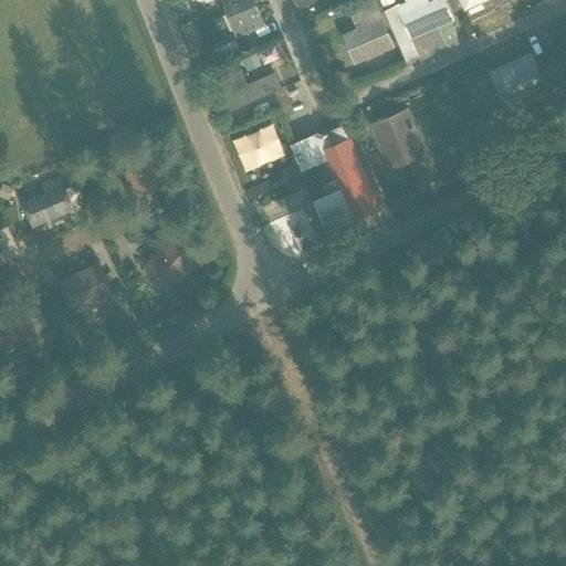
[(222,0),(237,34),(264,23),(254,0),(222,0)]
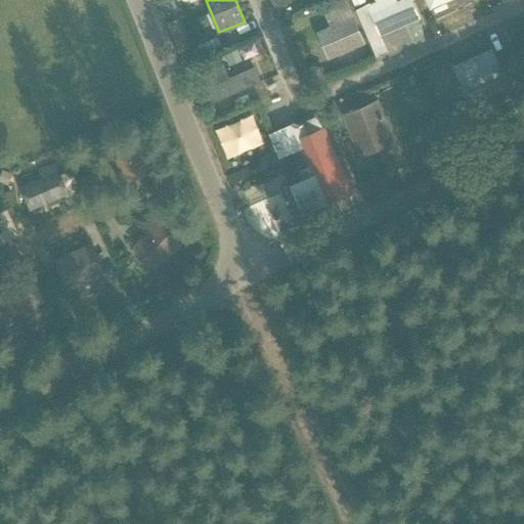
[(328,59),(364,45),(346,0),(339,0),(321,7),(330,27),(315,33),(328,59)]
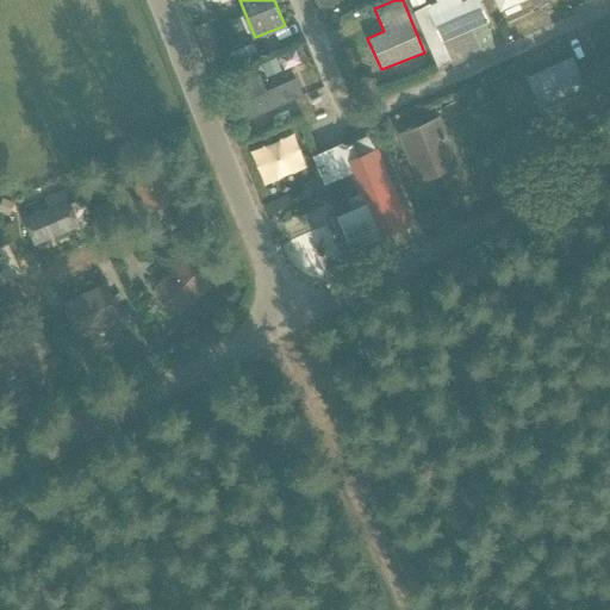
[(452,67),(496,49),(474,0),(466,0),(461,2),(459,0),(437,0),(439,2),(428,7),(452,67)]
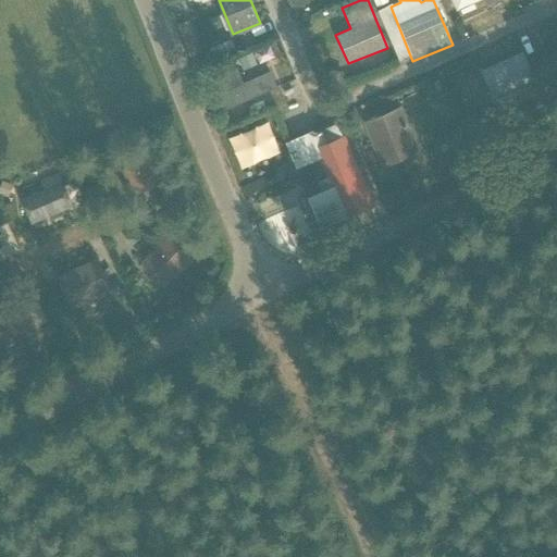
[(555,70),(556,67),(556,37),(544,44),(555,70)]
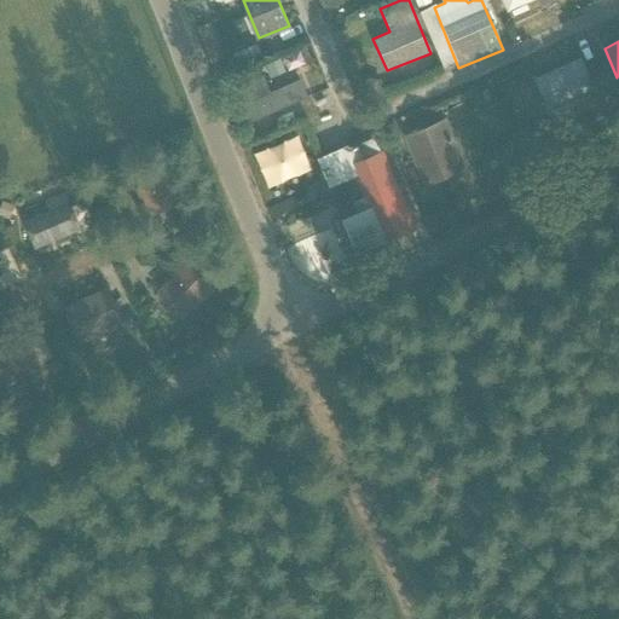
[(271,79),(285,73),(278,57),(264,64),(271,79)]
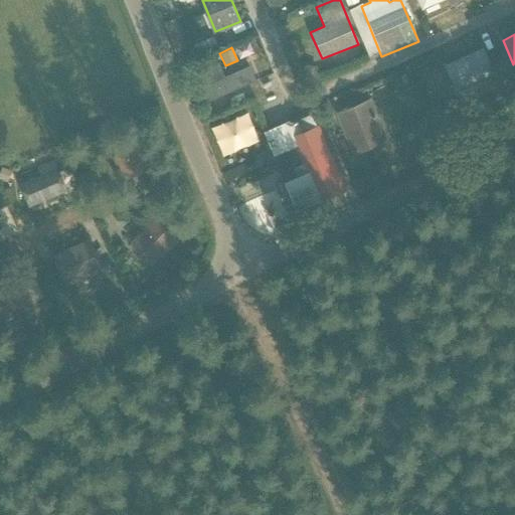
[(462,103),(500,87),(484,48),(446,64),(462,103)]
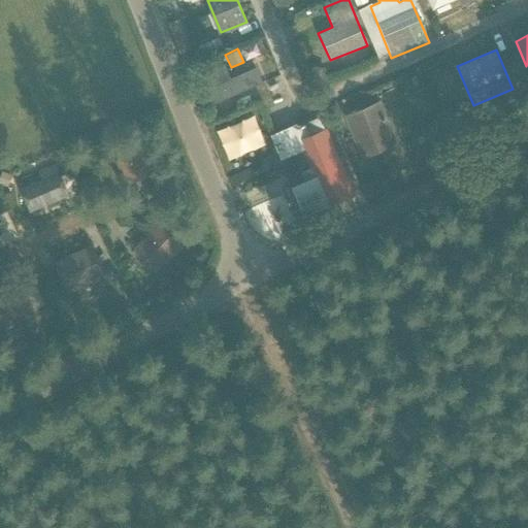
[(218,103),(263,83),(256,67),(209,88),(218,103)]
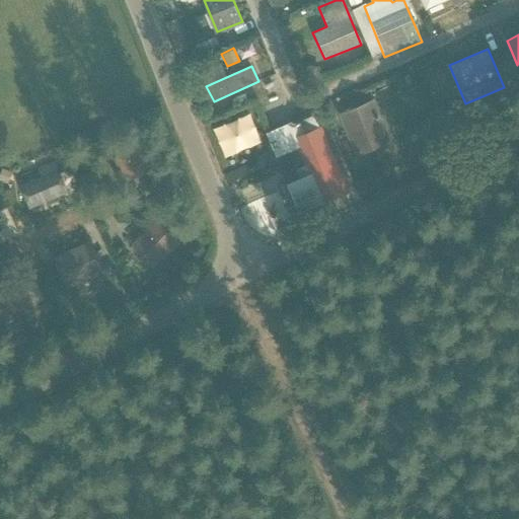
[(366,142),(384,134),(378,119),(379,119),(371,100),(341,114),(359,154),(369,149),(366,142)]
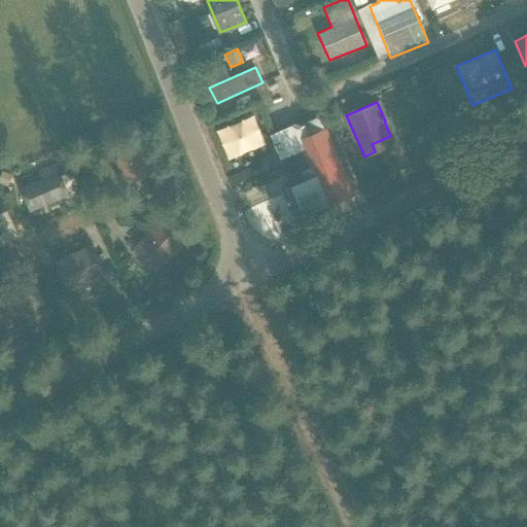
[(241,135),(257,132),(253,114),(212,124),(222,170),(247,165),(241,135)]
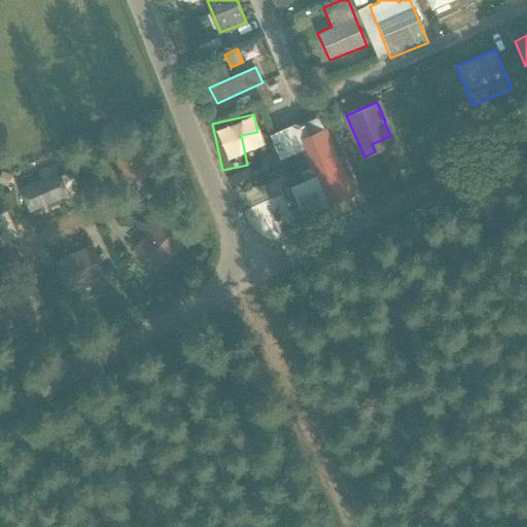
[(441,146),(451,141),(437,114),(427,119),(441,146)]
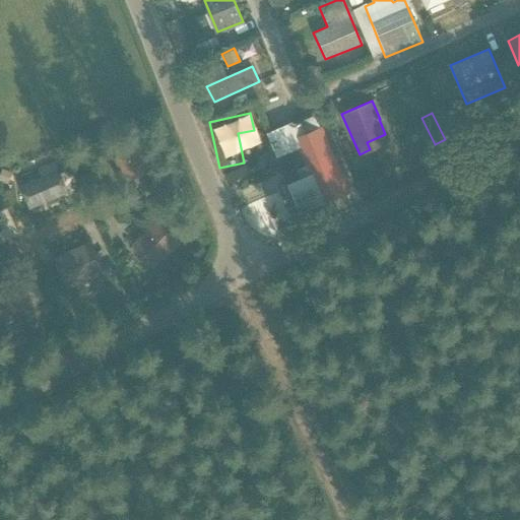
[(300,210),(347,190),(316,115),(269,134),(277,154),(300,145),(313,176),(290,186),(300,210)]
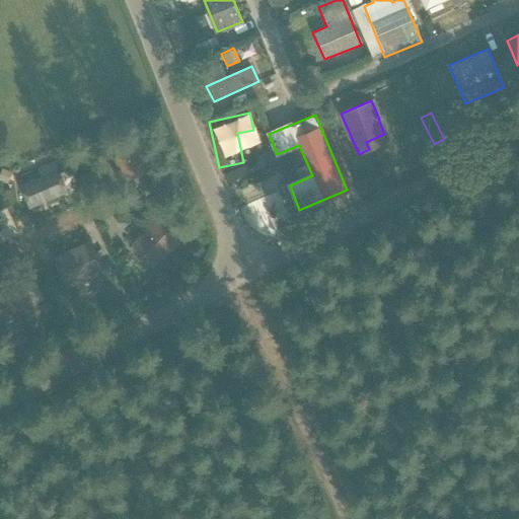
[(360,189),(371,183),(365,169),(354,174),(360,189)]
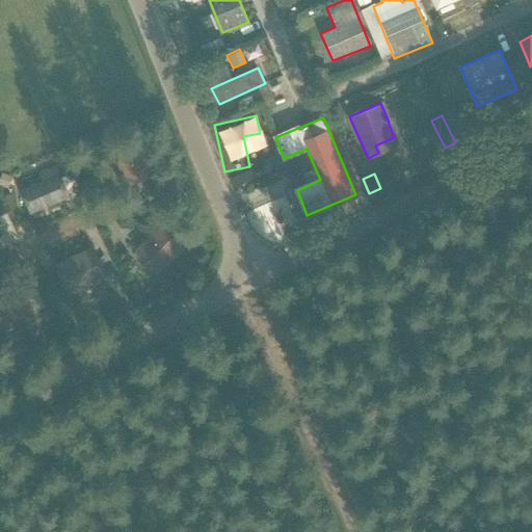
[(128,247),(153,273),(184,243),(159,217),(128,247)]
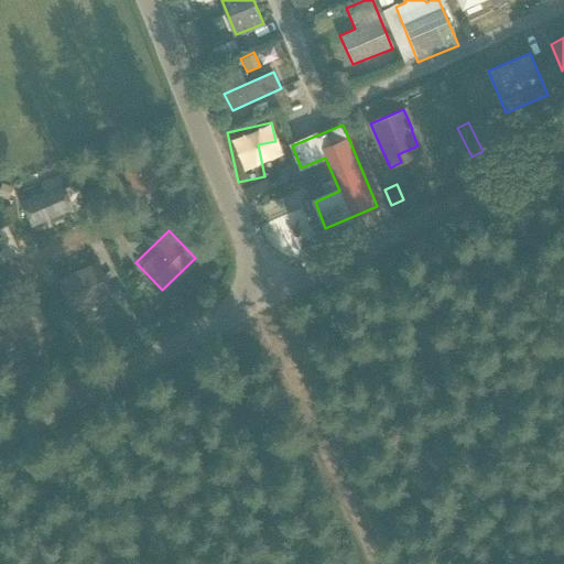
[(111,294),(94,260),(53,280),(71,314),(111,294)]
